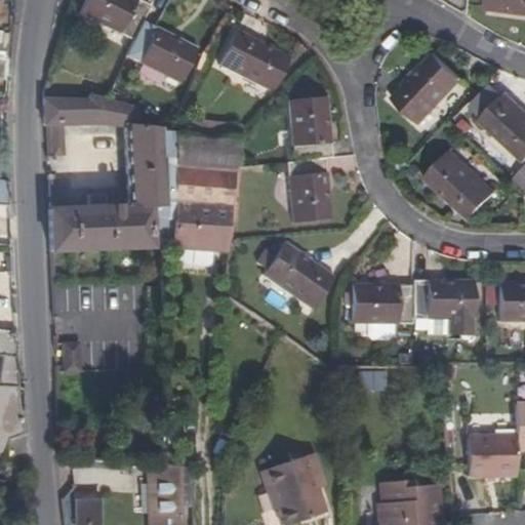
[(133,0),(85,0),(79,12),(120,33),(120,35),(133,41),(143,22),(151,6),(137,0),(135,0),(135,1),(133,0)]
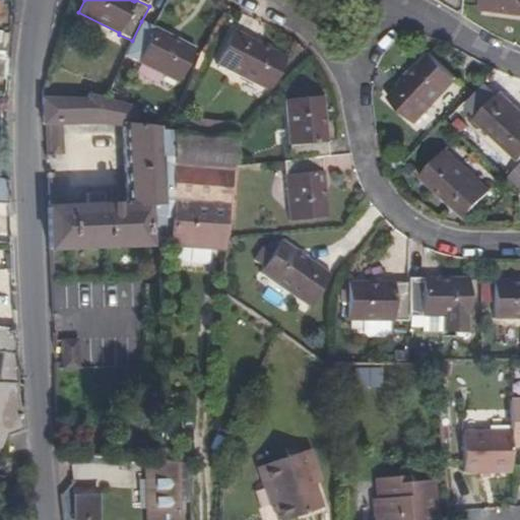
[(519,0),(481,0),(480,8),(519,13),(519,0)]
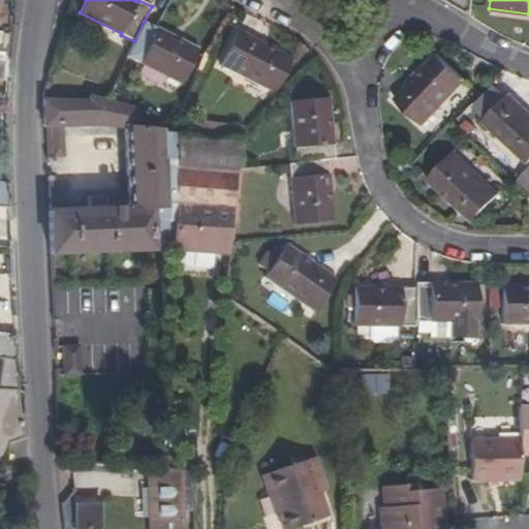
[(183,83),(198,51),(157,30),(158,29),(144,22),(134,41),(126,57),(141,64),(142,62),(183,83)]
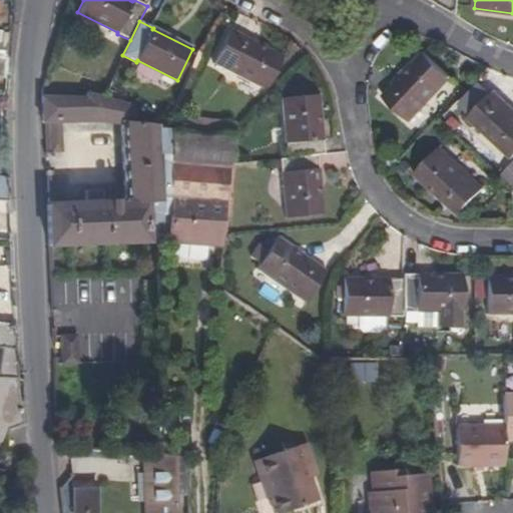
[(0,60),(10,62),(11,33),(0,31),(0,60)]
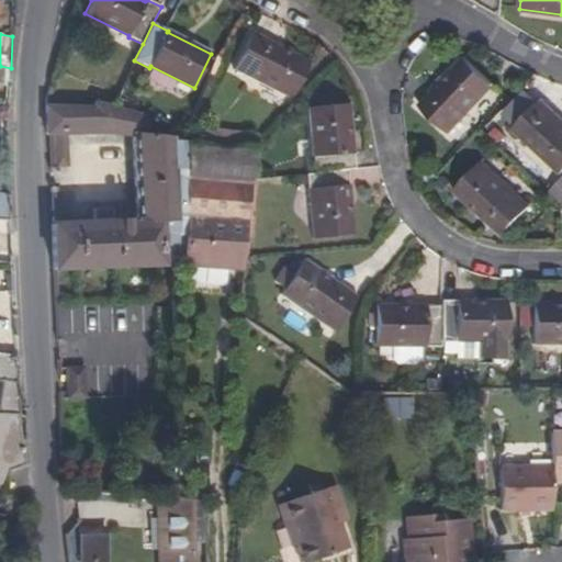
[(251,34),(234,67),(278,89),(277,91),(291,99),(310,62),(295,54),(294,56),(251,34)]
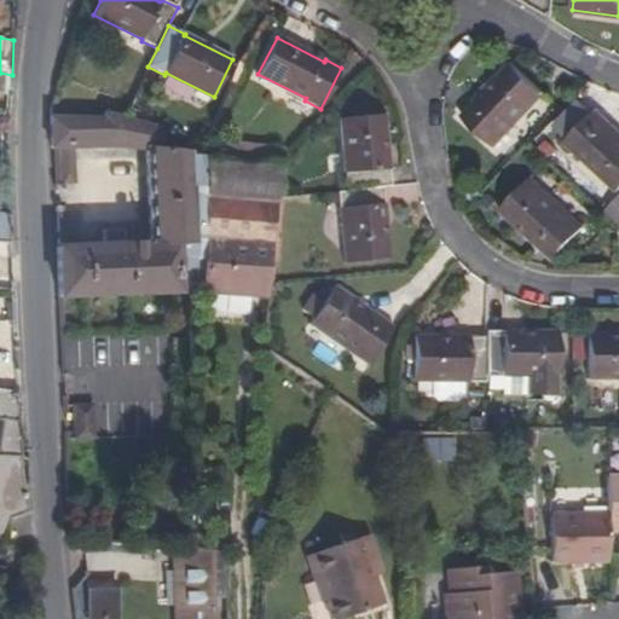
[(543,93),(513,64),(475,104),(474,103),(462,116),(496,148),(508,134),(507,133),(543,93)]
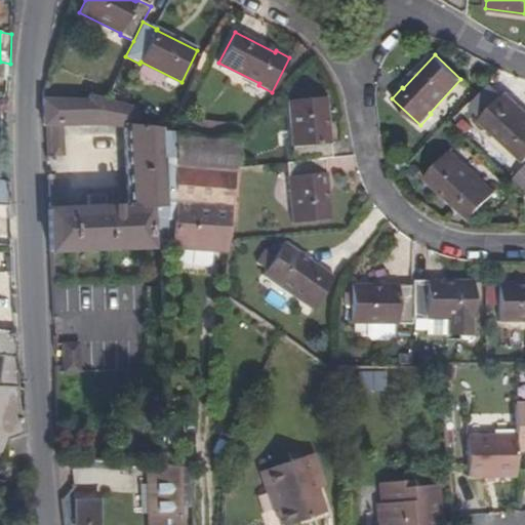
[(0,78),(8,81),(10,64),(0,62),(0,78)]
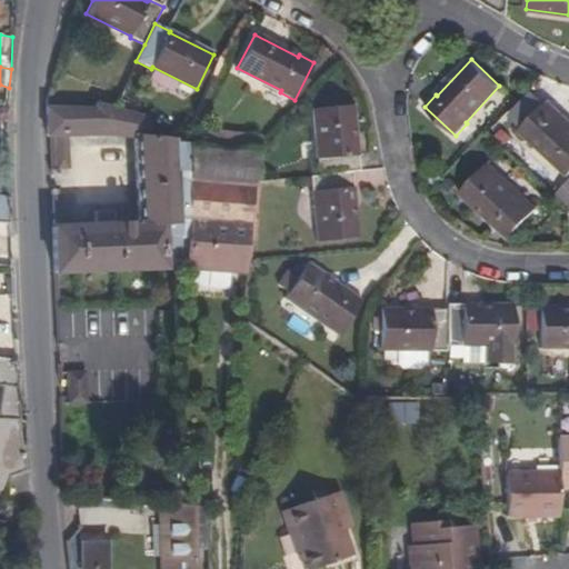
[(568,176),(568,175),(568,122),(559,113),(560,112),(548,101),(519,131),(531,143),(532,141),(568,176)]
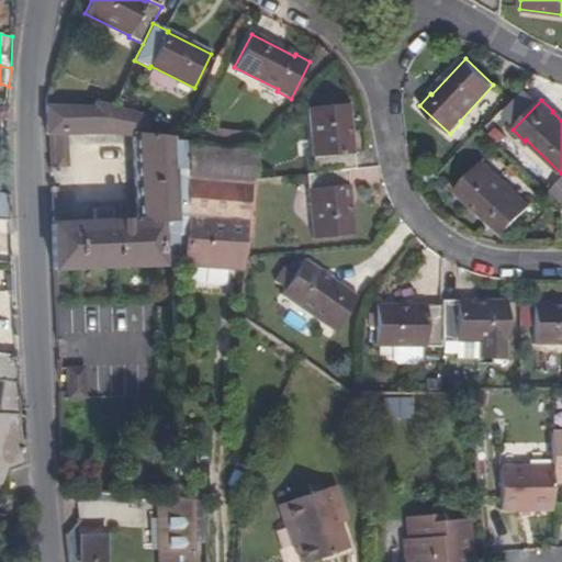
[(137,138),(142,221),(53,225),(51,225),(53,270),(165,265),(164,233),(177,233),(177,222),(173,142),(173,139),(145,136),(149,117),(120,110),(94,102),(92,108),(46,107),(46,134),(47,136),(49,136),(67,135),(110,135),(137,138)]
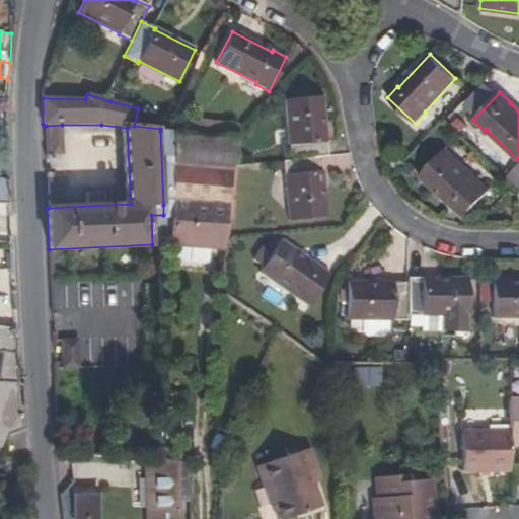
[(320,96),(286,99),(290,144),(288,144),(290,160),(320,157),(327,156),(326,141),(324,141),(320,96)]
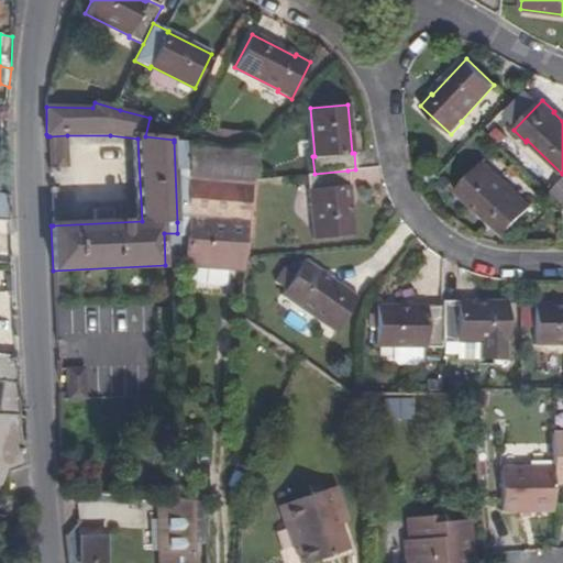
[(503,123),(494,133),(549,186),(558,177),(503,123)]
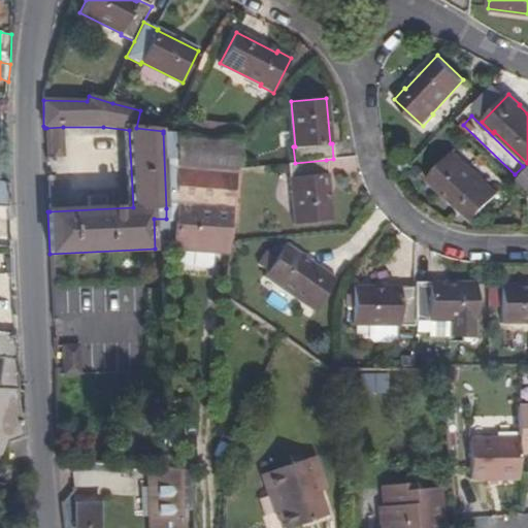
[(237,139),(239,125),(183,121),(179,134),(237,139)]
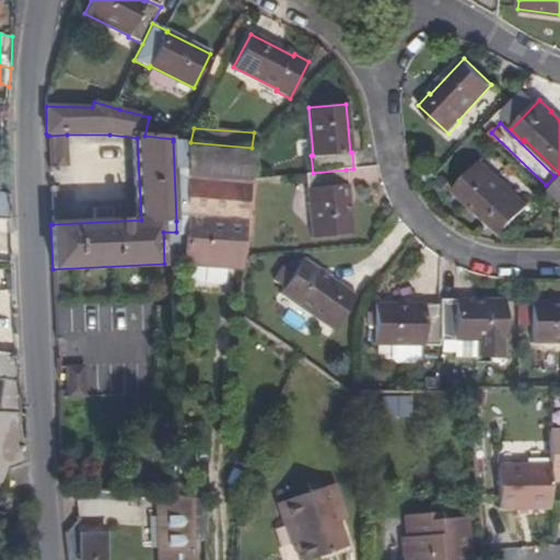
[(190,142),(188,142),(186,179),(187,216),(248,218),(255,148),(252,148),(190,142)]
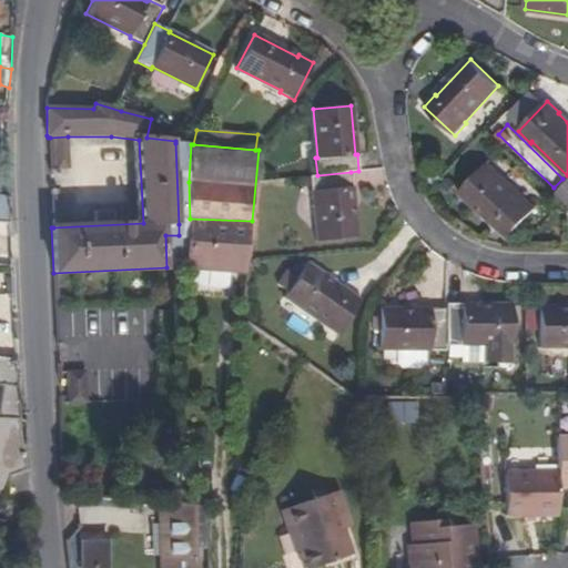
[(486,164),(460,192),(496,225),(495,227),(507,239),(536,208),(524,196),(523,198),(486,164)]
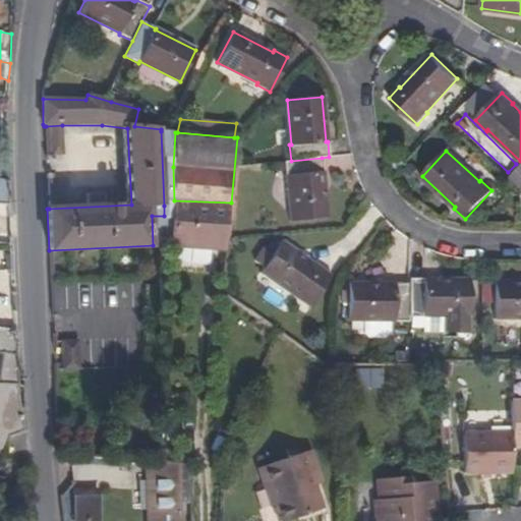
[(291,221),(327,218),(322,173),(324,173),(322,158),(291,161),(284,162),(285,176),(287,176),(291,221)]
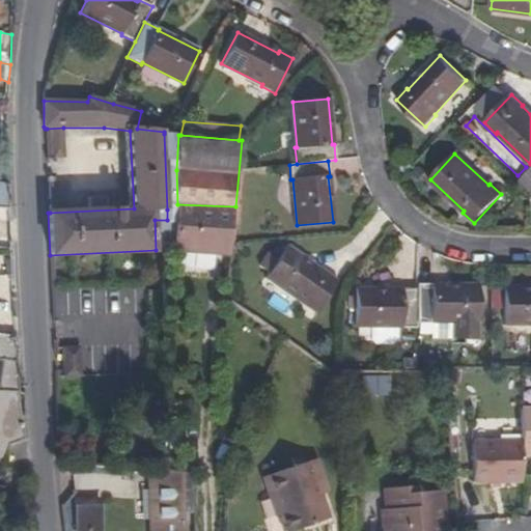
[(530,166),(519,178),(530,191),(530,166)]
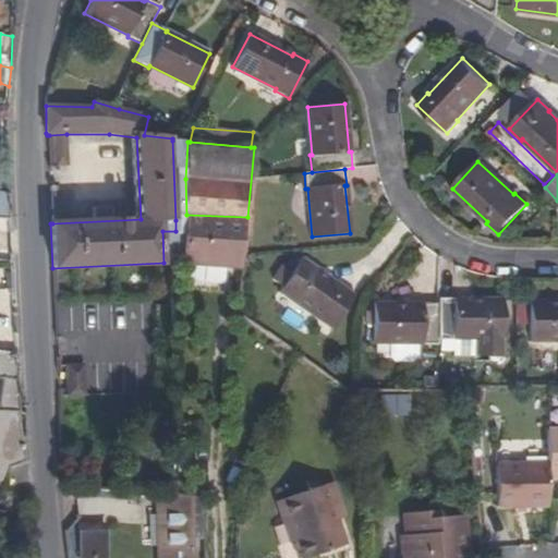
[(0,191),(0,219),(11,220),(9,193),(0,191)]
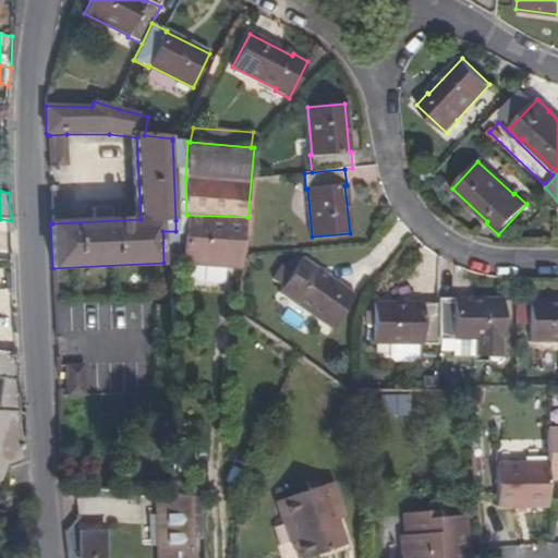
[(247,217),(186,215),(181,263),(242,267),(247,217)]
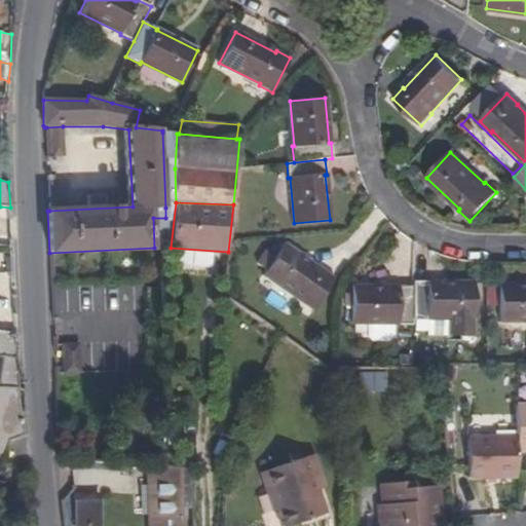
[(284,245),(263,274),(301,300),(300,301),(312,310),(335,277),(323,269),(322,270),(284,245)]
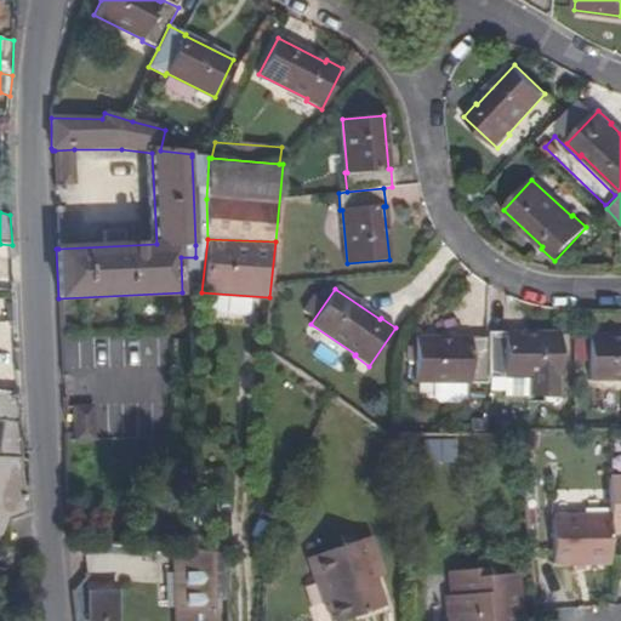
[(560,375),(559,334),(506,334),(506,331),(488,331),(488,337),(488,377),(497,377),(506,377),(506,375),(528,375),(528,389),(528,397),(560,397),(560,375)]
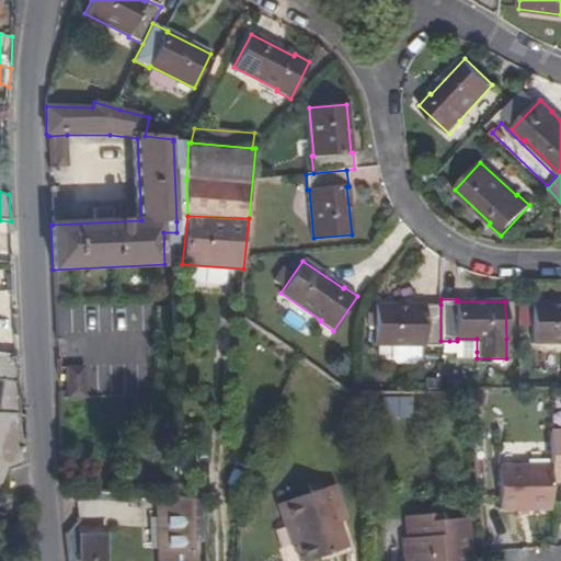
[(560,304),(533,304),(533,342),(560,342),(560,304)]
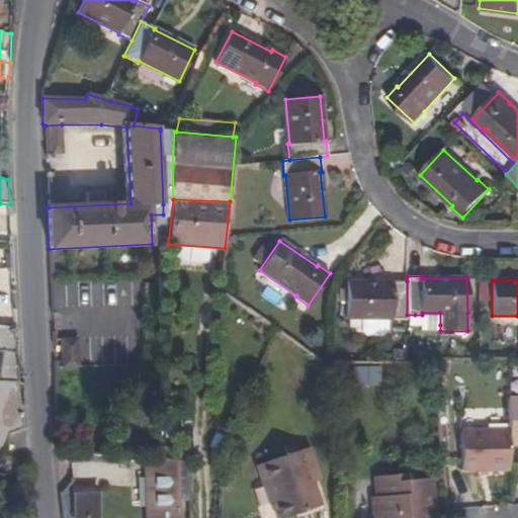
[(347,283),(347,319),(392,319),(392,320),(407,320),(407,315),(407,281),(392,281),(392,283),(347,283)]
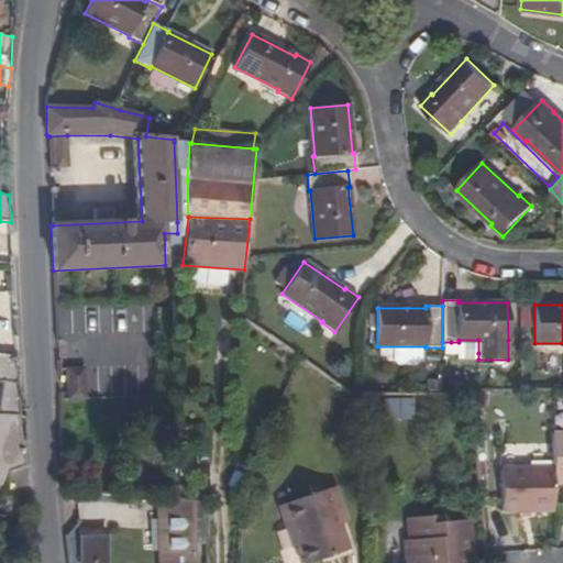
[(451,354),(478,353),(478,340),(459,340),(459,342),(451,342),(451,354)]
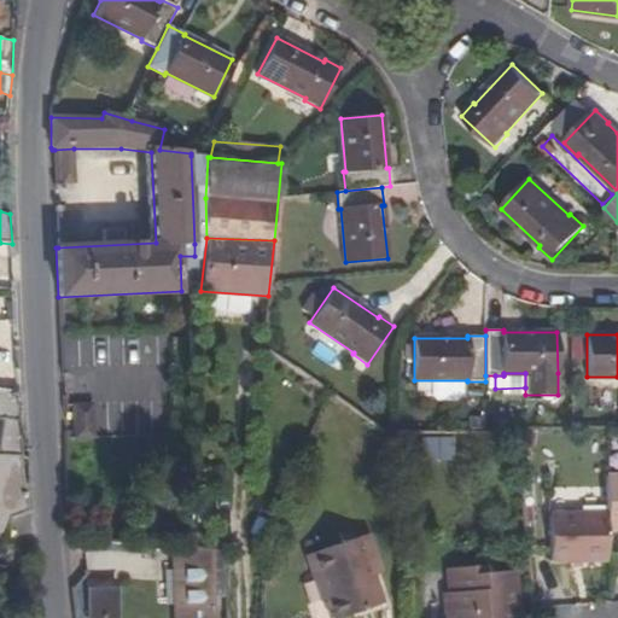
[(23,455),(21,391),(0,389),(0,420),(1,420),(0,429),(0,547),(6,549),(7,543),(13,522),(29,514),(21,455),(23,455)]
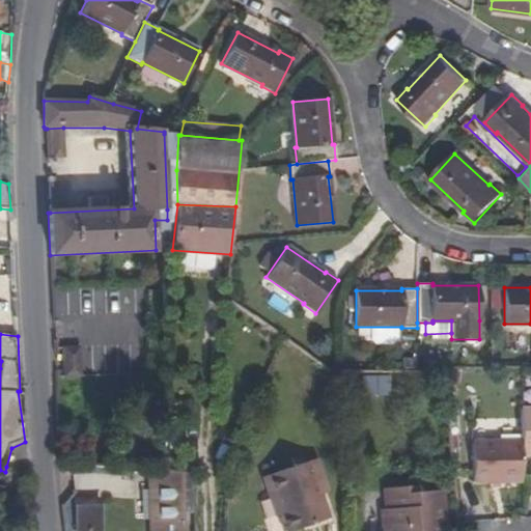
[(521,440),(521,455),(530,455),(530,408),(520,408),(521,440)]
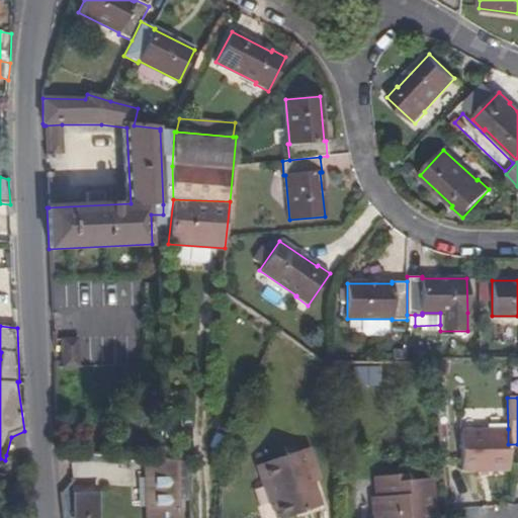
[(508,444),(508,429),(460,430),(461,471),(509,470),(508,444)]
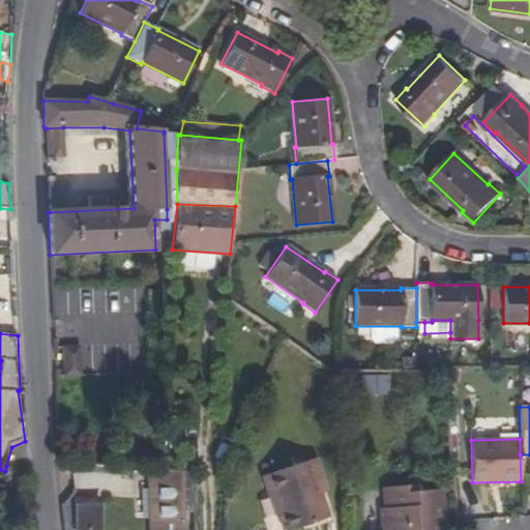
[(291,529),(328,518),(320,494),(327,492),(315,458),(264,475),(270,494),(267,495),(273,514),(280,512),(285,529),(291,529)]
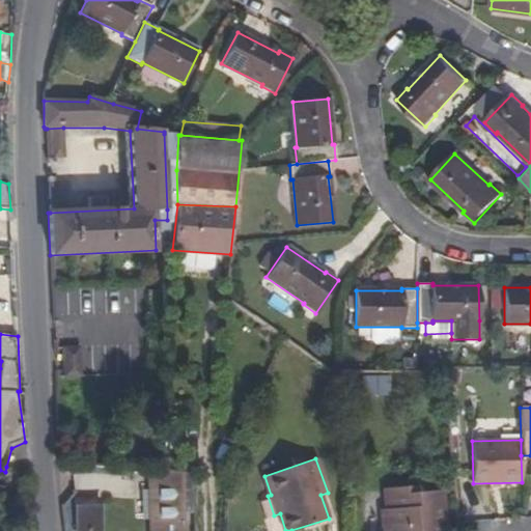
[(75,464),(58,463),(58,465),(71,475),(74,475),(75,464)]
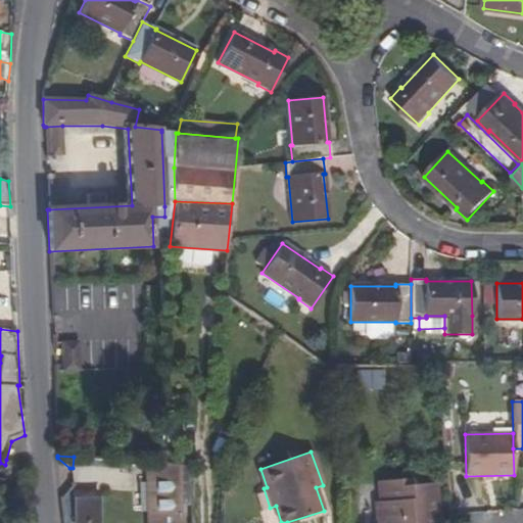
[(182,522),(182,506),(180,465),(160,464),(148,463),(150,522),(182,522)]
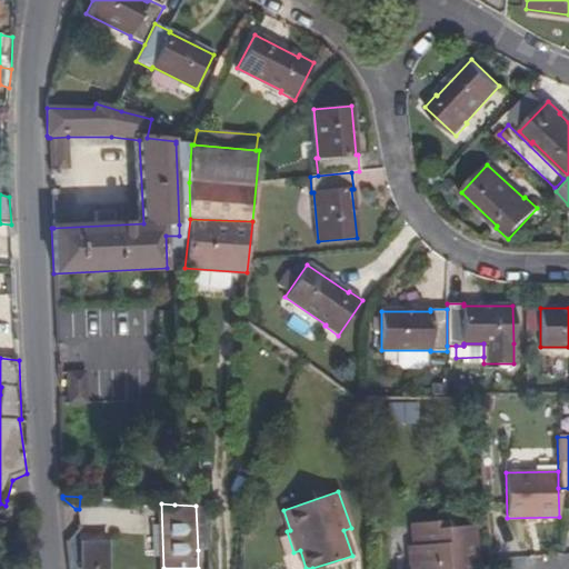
[(209,551),(209,506),(196,506),(198,550),(209,551)]
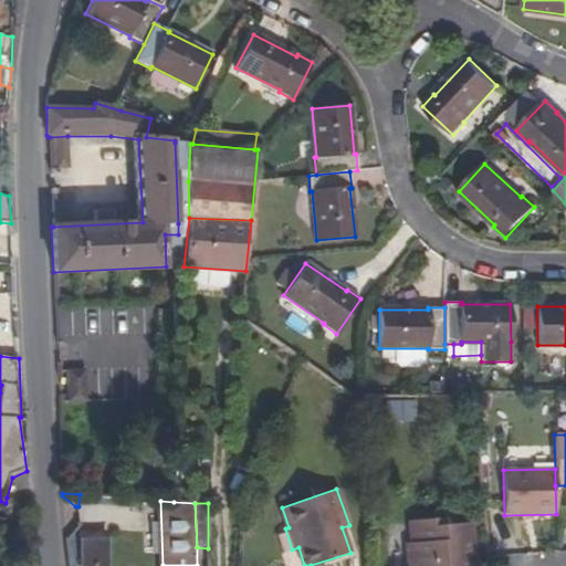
[(450,525),(449,517),(409,521),(411,543),(406,543),(407,565),(463,565),(463,559),(467,559),(465,549),(474,548),(472,523),(450,525)]
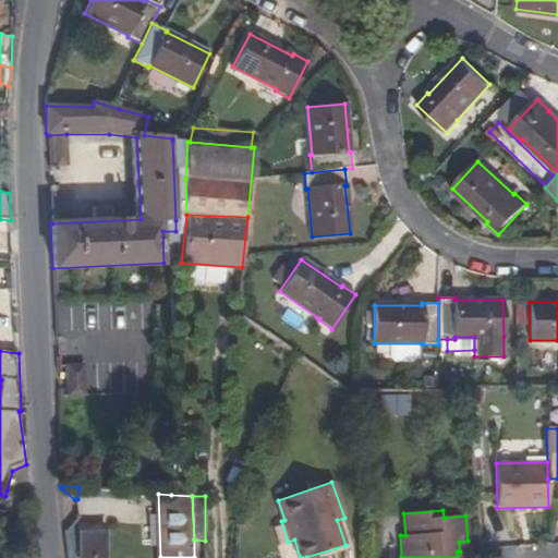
[(80,557),(107,557),(106,522),(79,523),(80,557)]
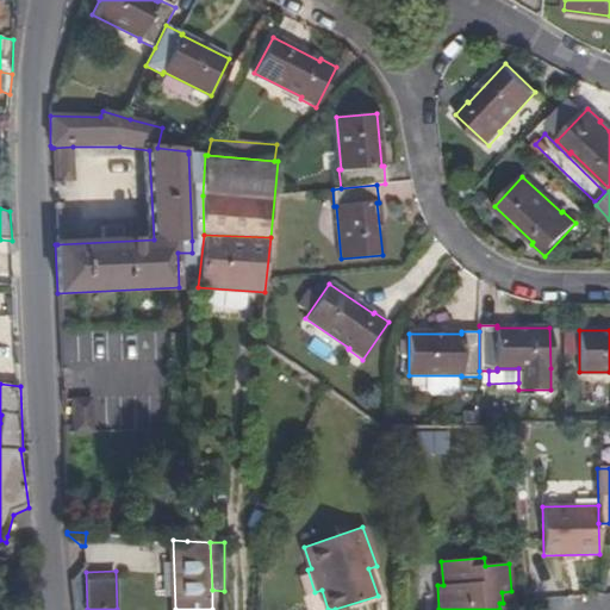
All buildings are outlined.
